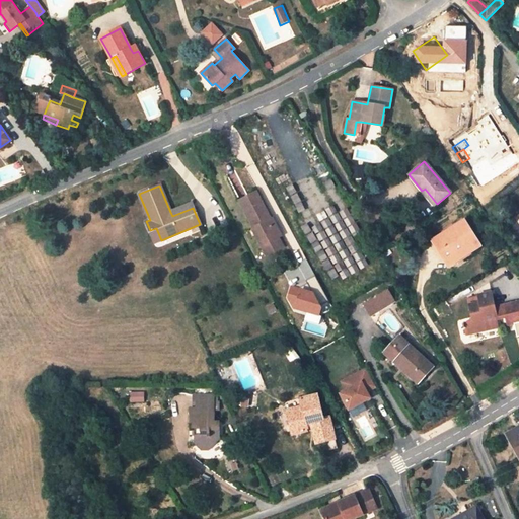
[(425,189),(422,191),(419,194),(431,208),(437,204),(425,189)]
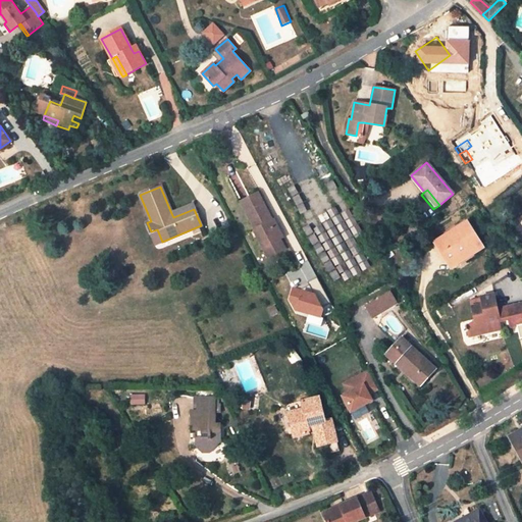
[(258,193),(242,201),(256,231),(255,232),(267,257),(284,249),(279,240),(282,238),(273,219),(271,220),(258,193)]
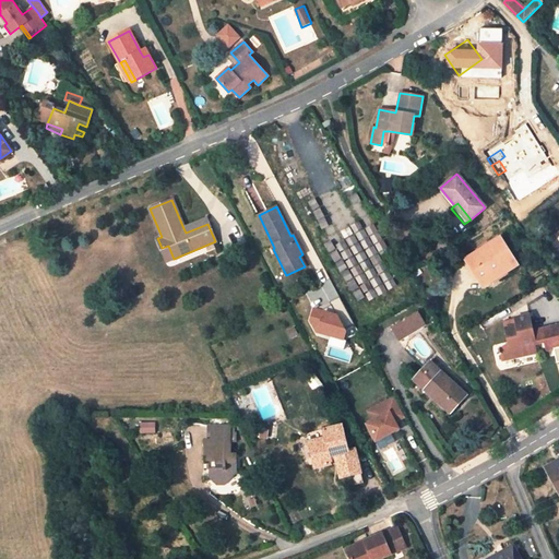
[(186,233),(207,224),(205,219),(183,228),(186,233)]
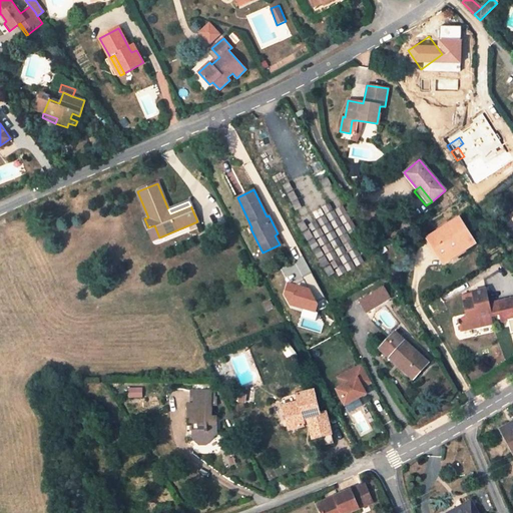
[(459,218),(428,238),(439,257),(461,242),(462,245),(472,239),(459,218)]
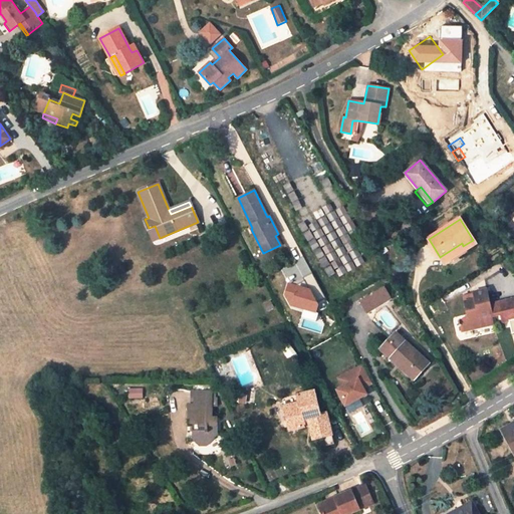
[(155,226),(149,228),(154,240),(160,238),(155,226)]
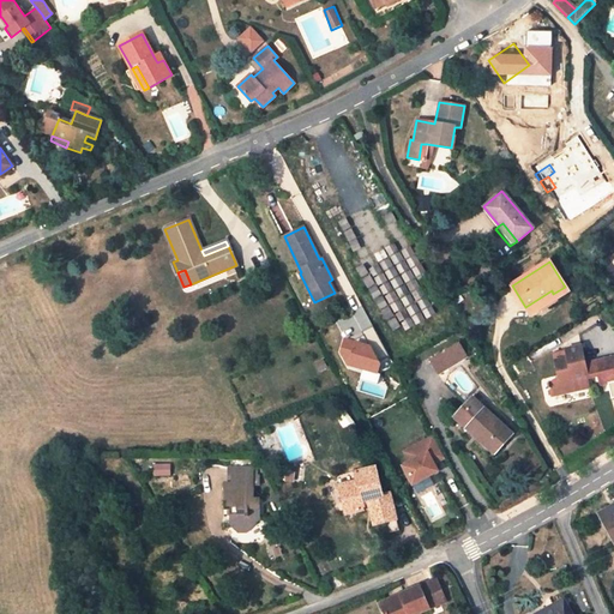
[(555,298),(567,290),(565,287),(553,294),(555,298)]
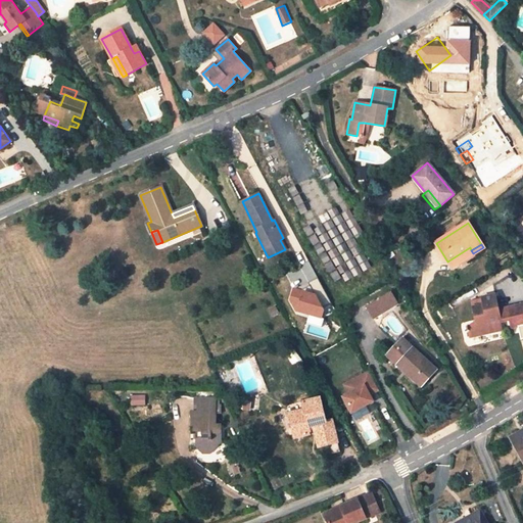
[(452,268),(473,253),(471,250),(470,247),(447,262),(452,268)]
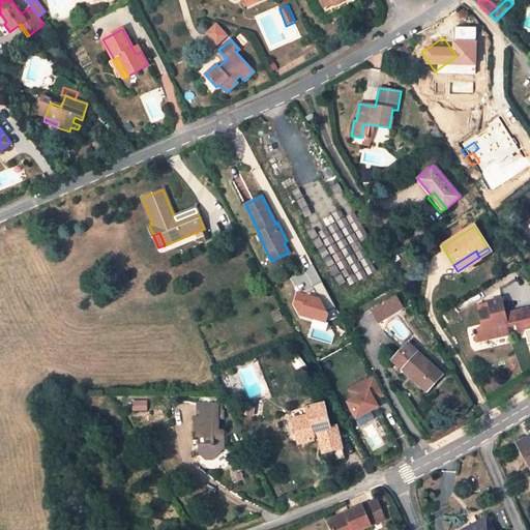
[(403,308),(395,295),(371,311),(378,323),(403,308)]
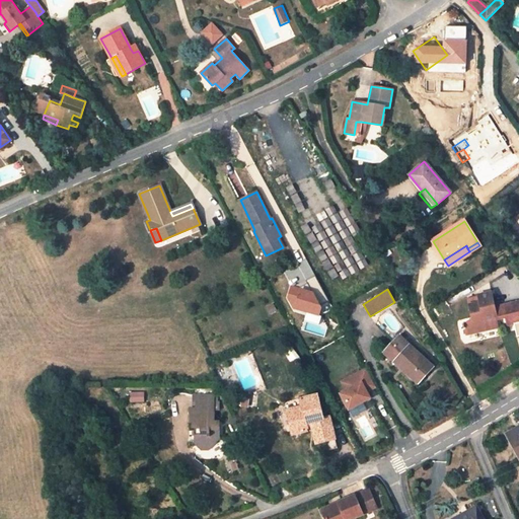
[(518,300),(495,306),(491,292),(476,295),(478,302),(468,304),(472,322),(463,323),(466,335),(498,327),(496,320),(505,318),(507,325),(518,322),(518,300)]
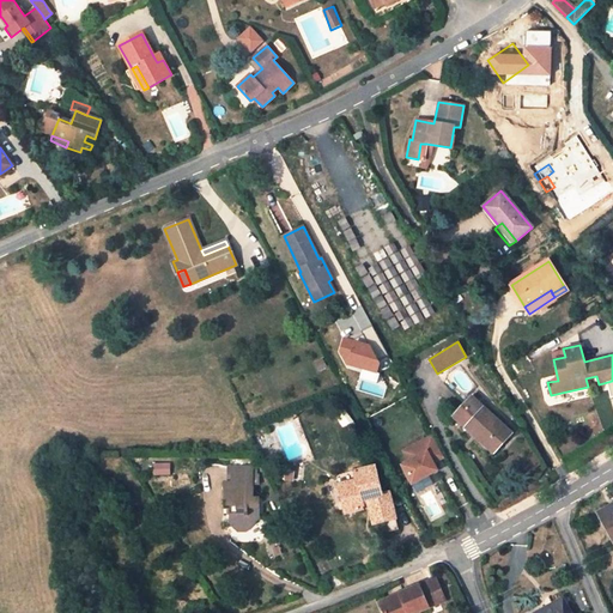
[(551,351),(553,359),(565,357),(563,349),(551,351)]
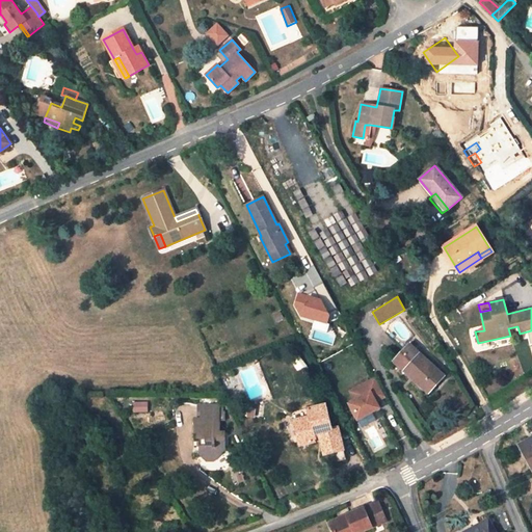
[(444,376),(408,344),(393,362),(403,371),(406,368),(431,391),(444,376)]
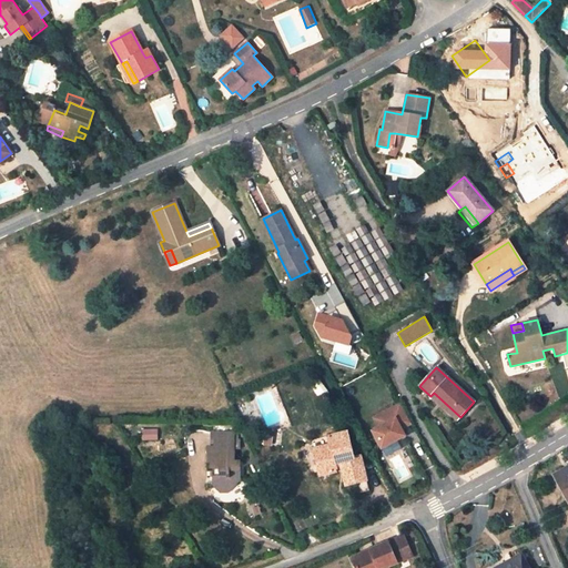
[(430,396),(457,421),(460,417),(434,393),(430,396)]
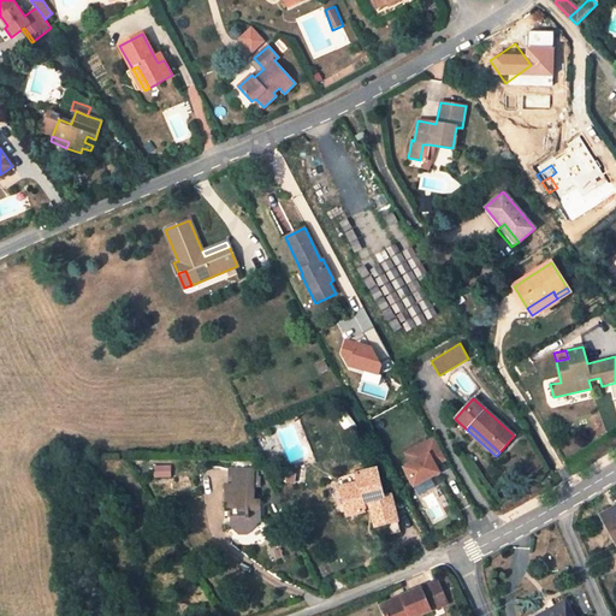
[(445,458),(436,442),(408,456),(413,467),(406,471),(416,490),(440,475),(437,468),(434,463),(445,458)]
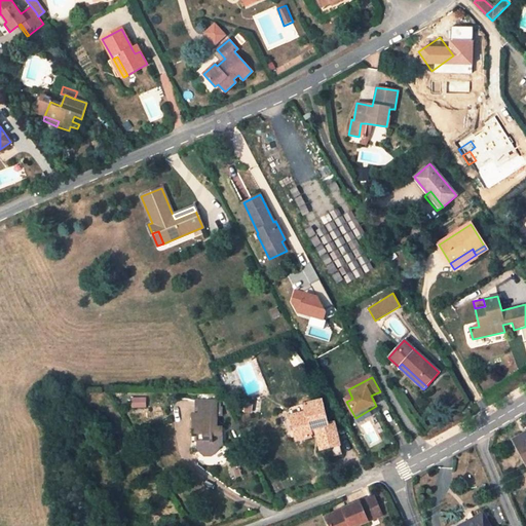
[(373,400),(382,395),(380,391),(371,396),(373,400)]
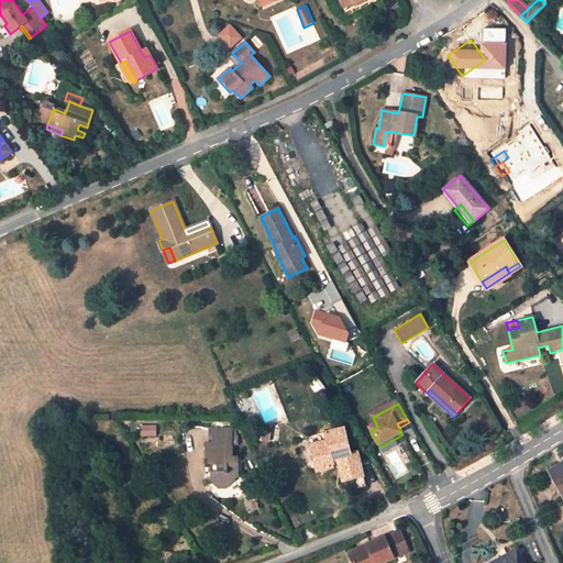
[(351,453),(344,428),(324,433),(327,440),(310,444),(317,472),(333,467),(332,464),(333,464),(332,460),(337,459),(343,481),(353,478),(355,488),(365,486),(356,452),(351,453)]
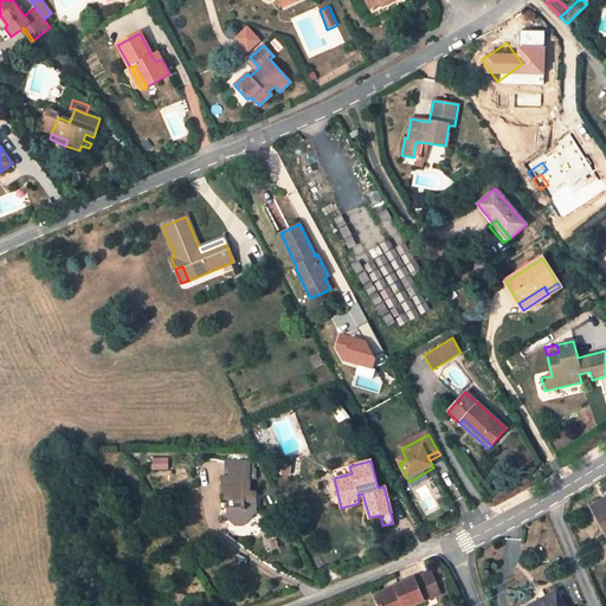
[(250,462),(227,462),(227,476),(220,476),(220,492),(224,494),(224,503),(226,503),(226,519),(234,524),(243,524),(243,519),(250,519),(257,511),(257,491),(251,491),(250,462)]
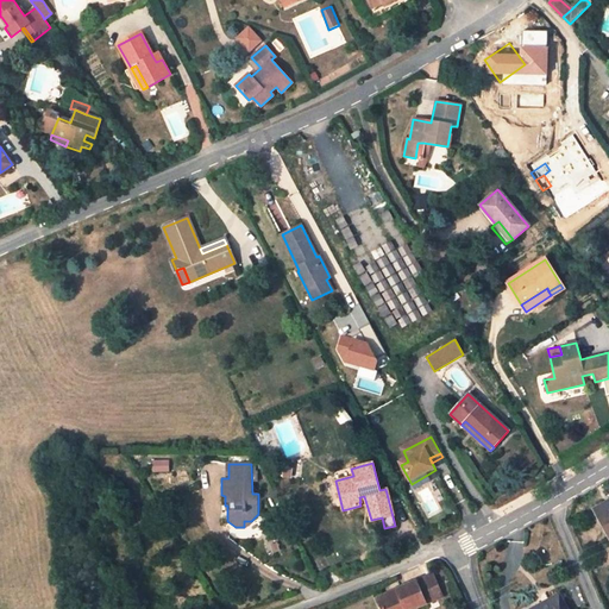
[(608,507),(608,508),(606,502),(594,509),(608,538),(608,537),(608,507)]
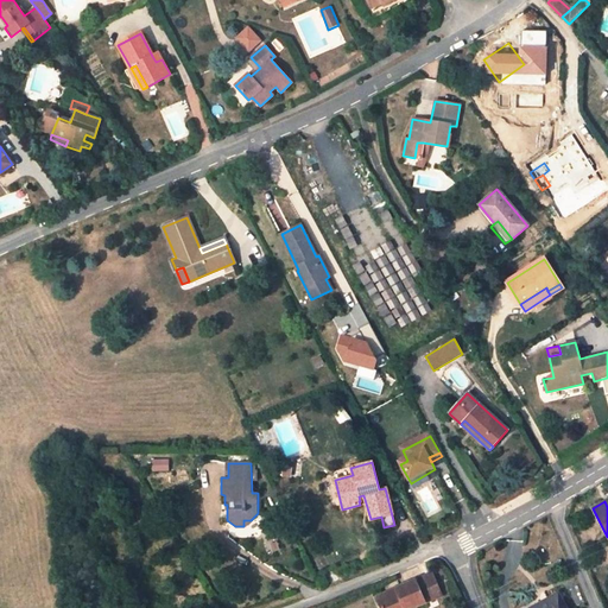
[(417,581),(378,597),(382,607),(413,607),(426,603),(444,595),(435,574),(434,574),(417,581)]
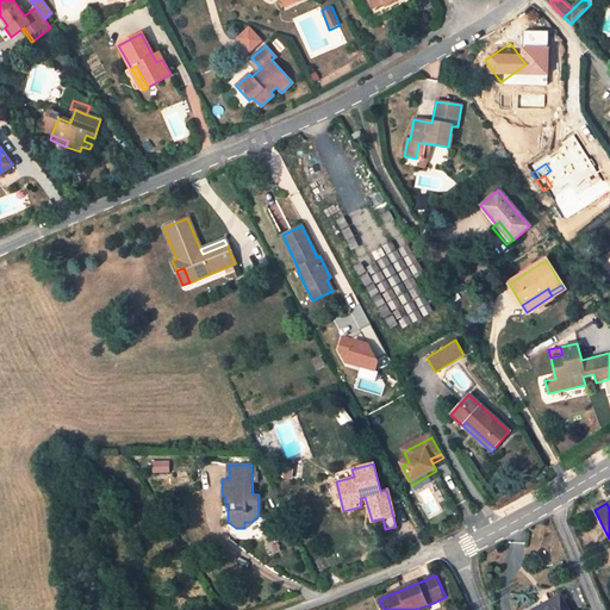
[(540,609),(566,609),(559,596),(552,601),(553,603),(540,609)]
